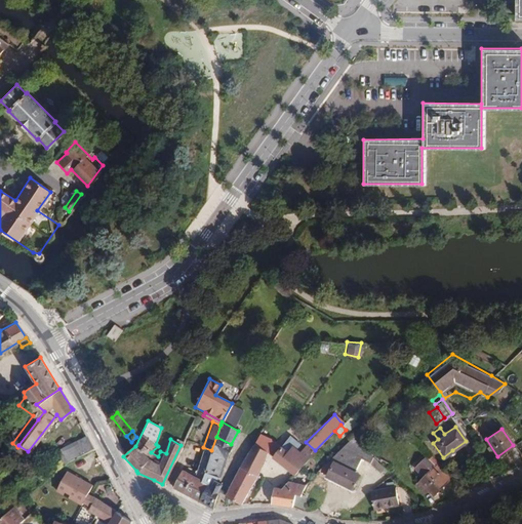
[(246,453),(238,466),(256,475),(264,459),(266,452),(270,438),(258,433),(252,445),(246,453)]
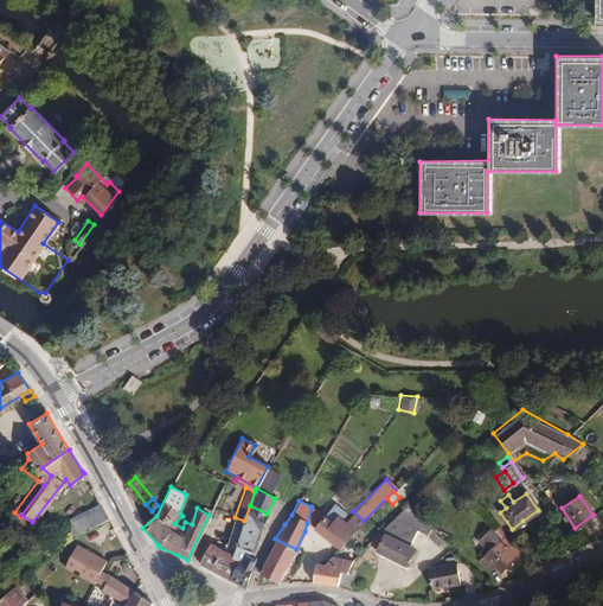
[(92,525),(107,518),(98,503),(69,520),(71,524),(65,527),(71,538),(76,534),(92,525)]
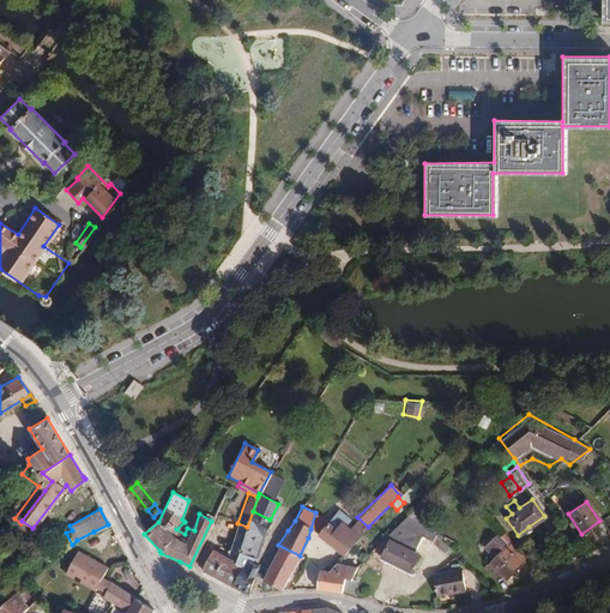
[(144,534),(158,522),(153,517),(148,510),(136,520),(144,534)]
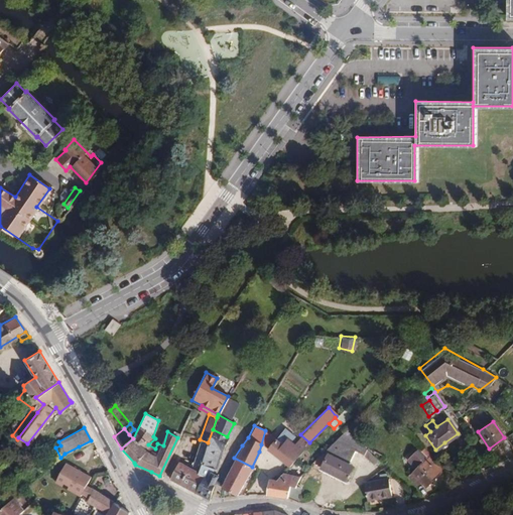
[(365,448),(345,428),(312,462),(321,466),(319,468),(345,480),(351,466),(347,464),(353,451),(362,455),(365,448)]
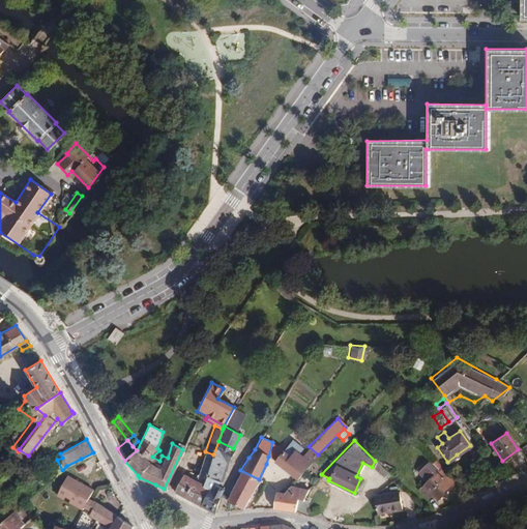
[(218,441),(213,454),(203,485),(207,488),(199,505),(213,512),(220,494),(223,489),(216,486),(218,481),(220,481),(225,467),(227,463),(233,448),(218,441)]
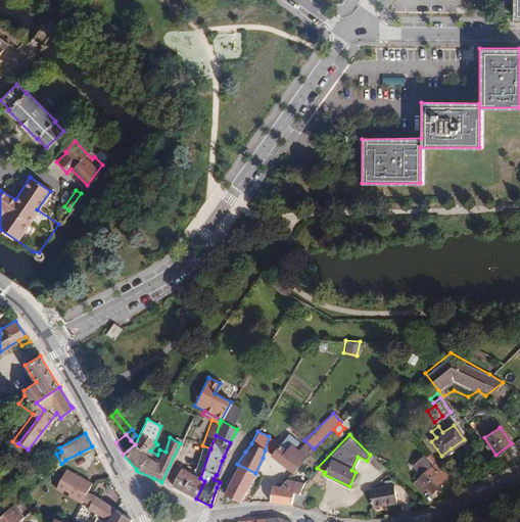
[(278,444),(269,436),(265,451),(270,456),(278,444)]
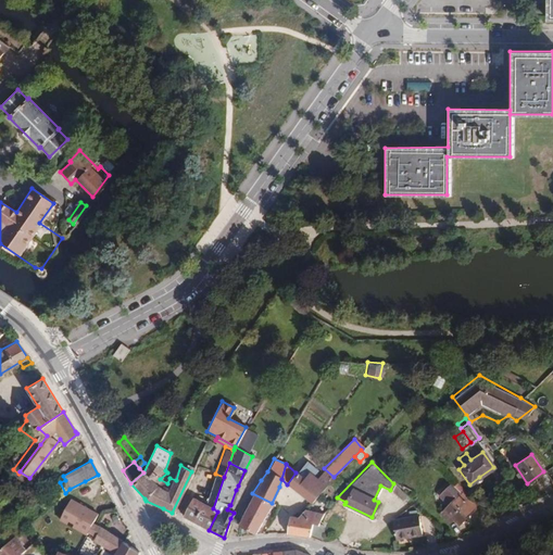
[(311,502),(322,490),(328,483),(334,477),(324,468),(316,478),(308,472),(303,478),(296,472),(287,484),(311,502)]
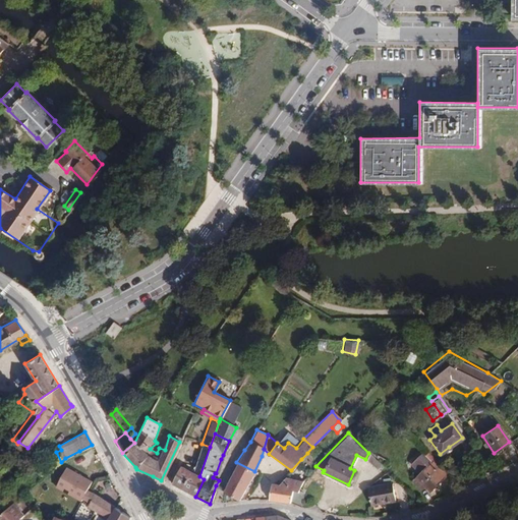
[(199,476),(210,447),(202,444),(192,472),(199,476)]
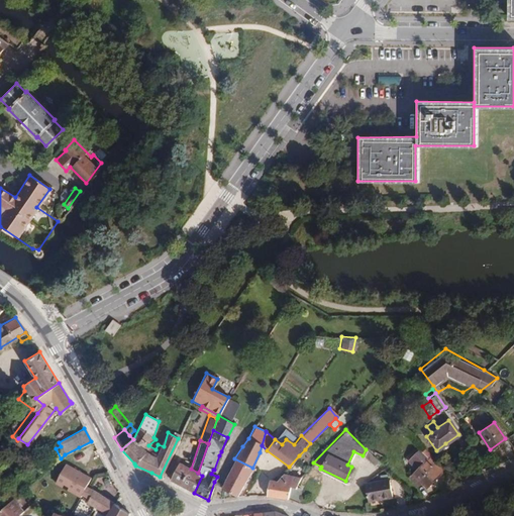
[(95,450),(91,441),(79,447),(84,456),(95,450)]
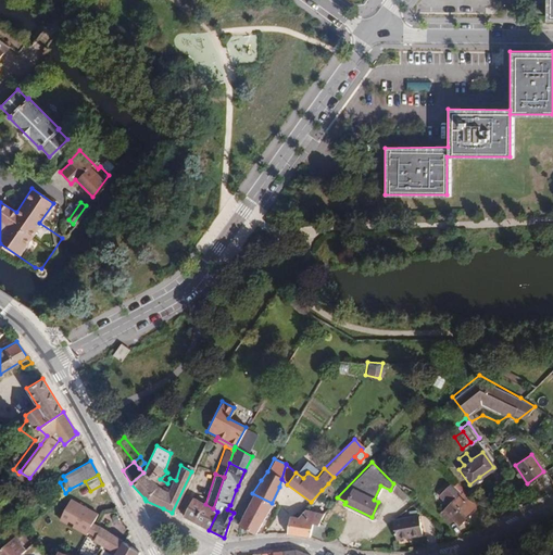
[(481,480),(479,477),(469,484),(467,486),(469,489),(481,480)]
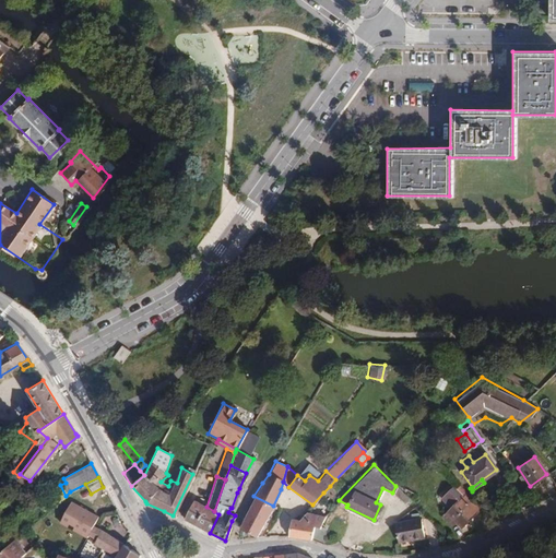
[(465,495),(457,485),(452,489),(462,498),(465,495)]
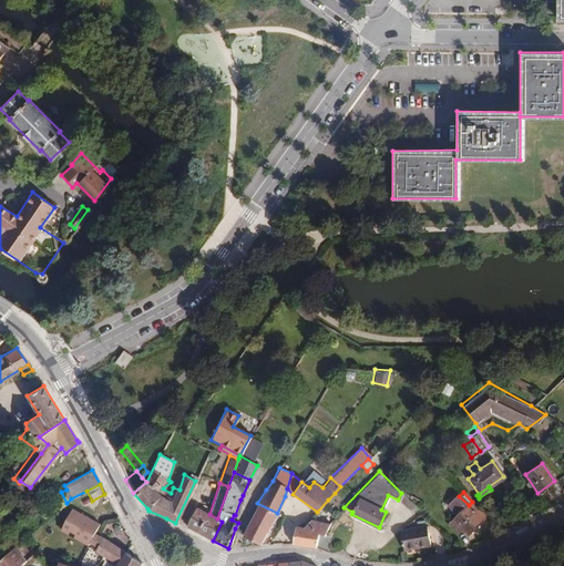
[(335,493),(328,500),(334,506),(341,498),(335,493)]
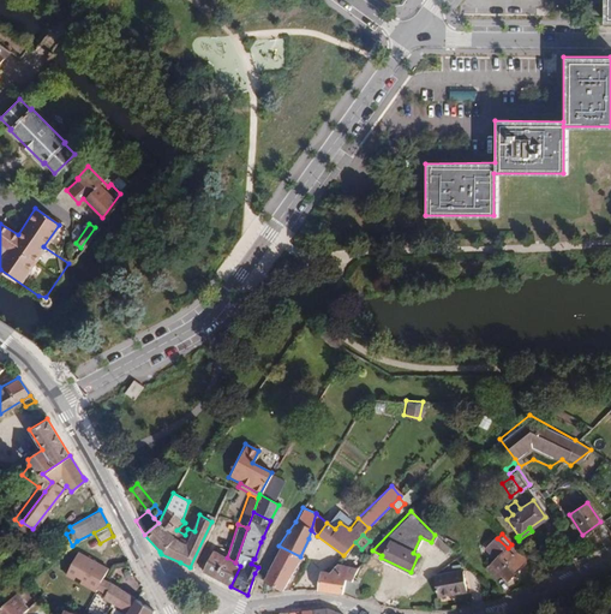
[(448,547),(435,535),(431,542),(442,553),(448,547)]
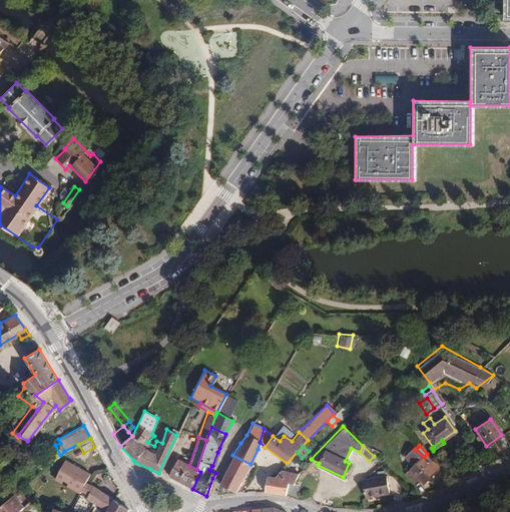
[(415,449),(414,447),(404,457),(413,465),(409,469),(408,469),(403,473),(413,483),(417,478),(422,483),(439,466),(427,454),(424,457),(415,449)]
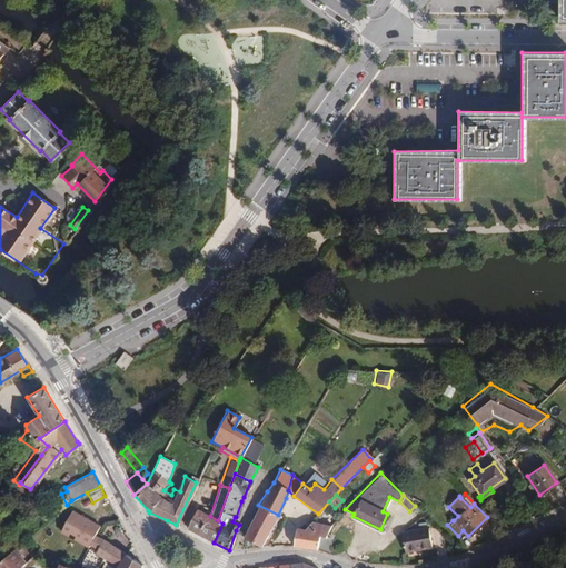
[(278,515),(258,505),(248,525),(242,537),(259,547),(278,515)]
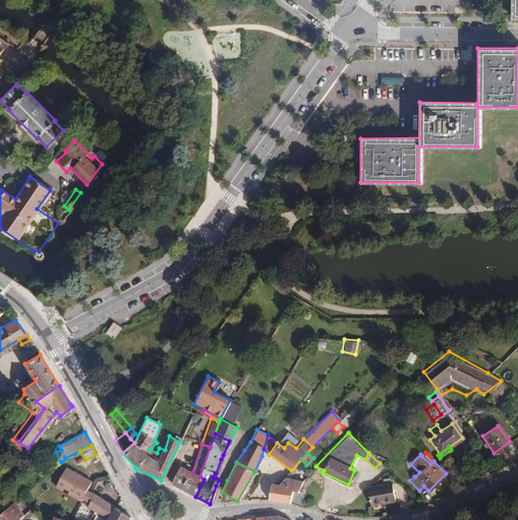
[(85,489),(90,481),(81,476),(80,477),(78,476),(79,474),(65,466),(54,484),(78,500),(79,497),(84,490),(85,489)]
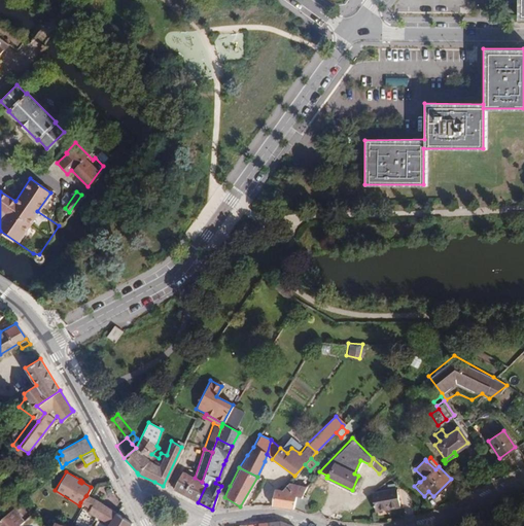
[(206,485),(202,482),(195,478),(181,471),(172,489),(198,502),(206,485)]
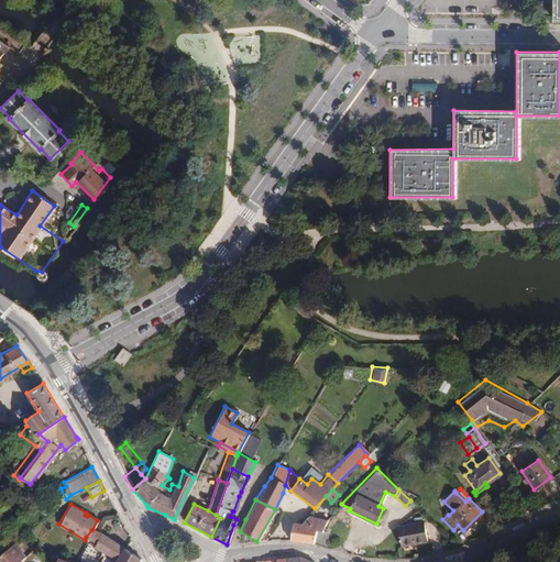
[(327,519),(307,516),(300,524),(292,521),(288,540),(313,542),(315,529),(321,531),(327,519)]
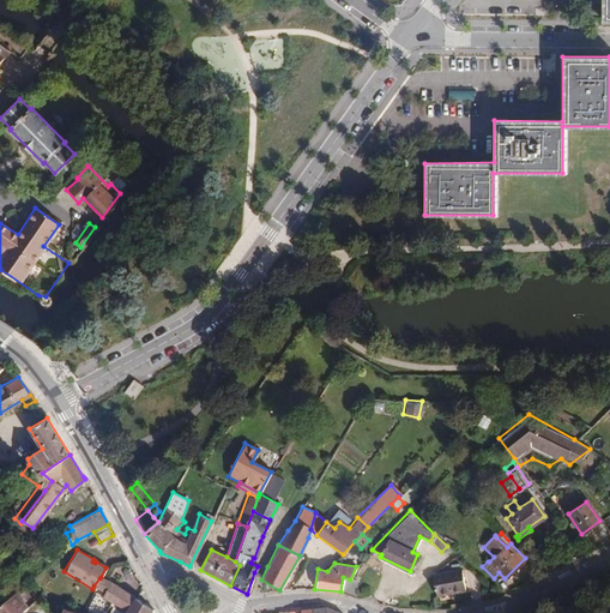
[(464,589),(460,570),(430,575),(434,594),(464,589)]
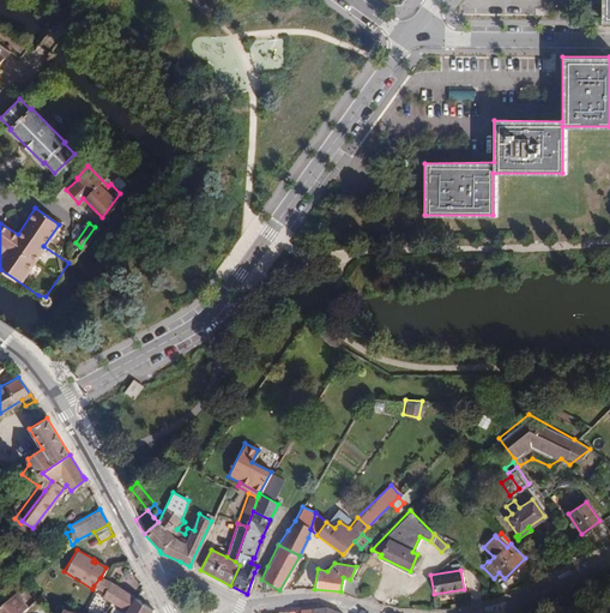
[(101,577),(100,578),(94,586),(102,592),(126,606),(134,598),(127,593),(121,589),(101,577)]
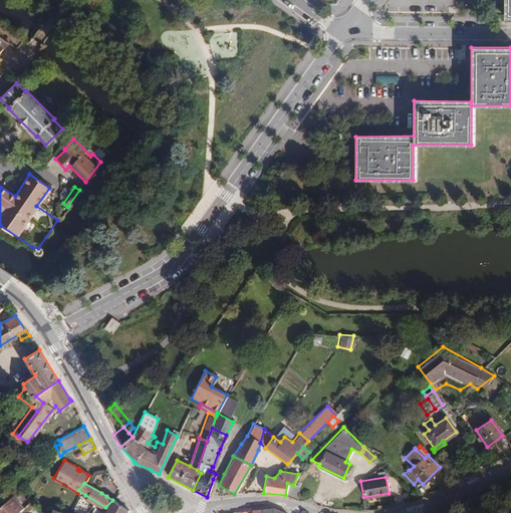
[(296,486),(287,485),(286,496),(295,496),(296,486)]
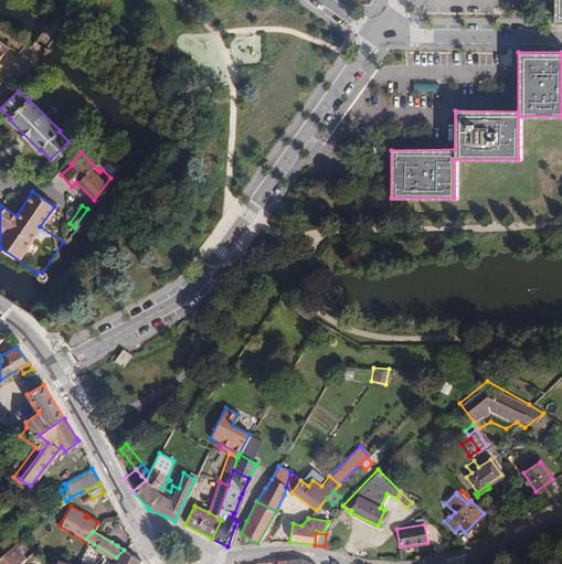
[(55,552),(39,544),(34,549),(51,557),(55,552)]
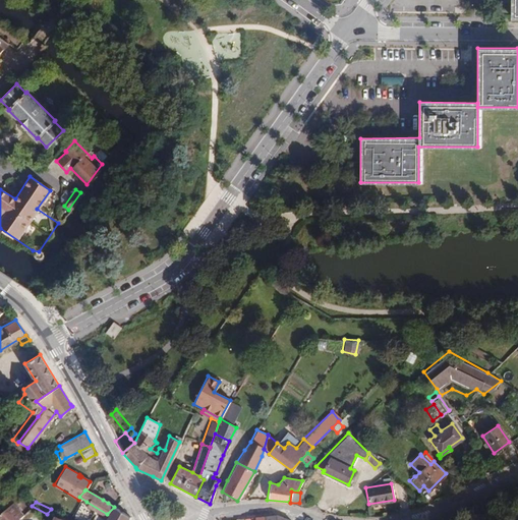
[(126,519),(129,517),(114,507),(107,514),(87,502),(84,505),(96,512),(91,519),(126,519)]
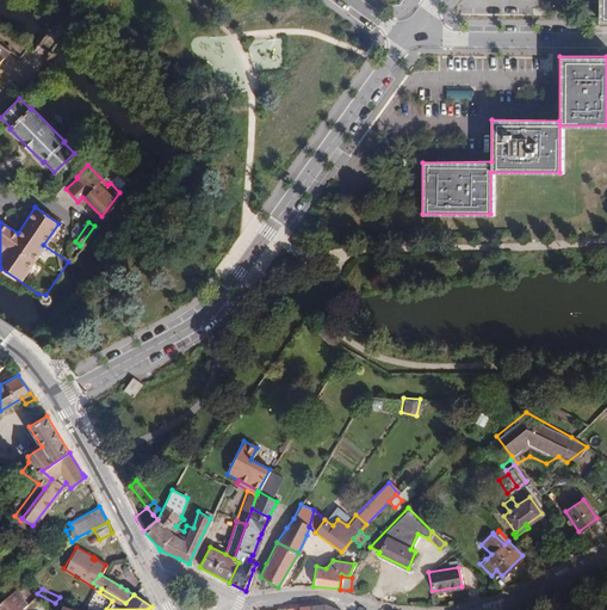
[(19,609),(25,604),(26,603),(14,590),(0,602),(0,609),(19,609)]
